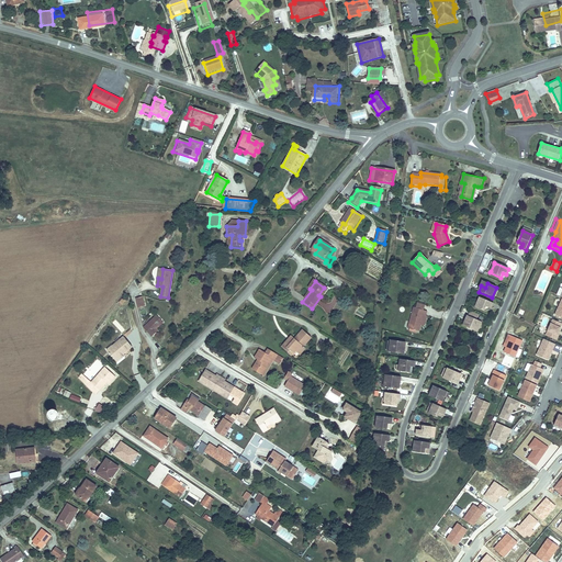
[(143,298),(136,300),(138,310),(145,308),(143,298)]
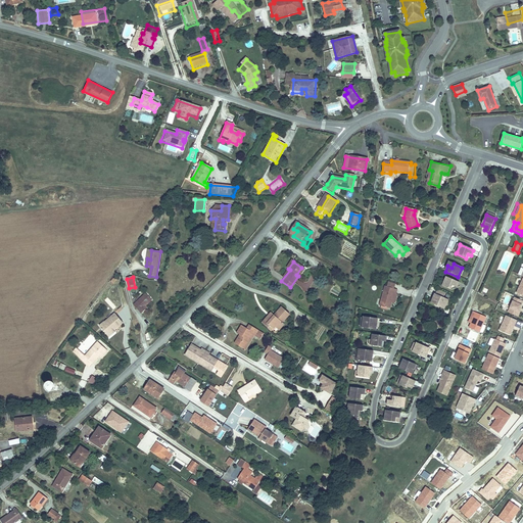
[(459,283),(446,277),(442,286),(450,290),(452,286),(457,288),(459,283)]
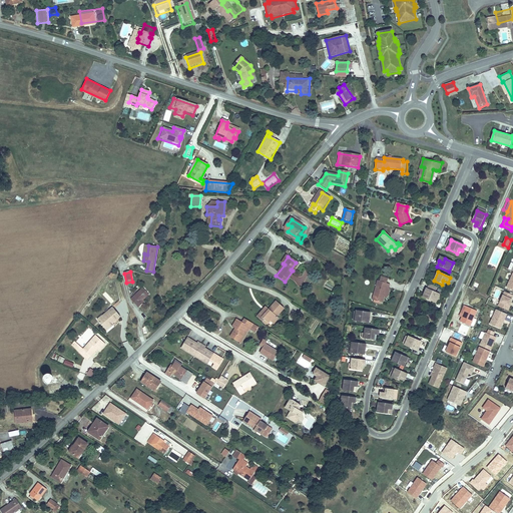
[(382,304),(387,289),(389,289),(390,285),(378,281),(372,301),(382,304)]
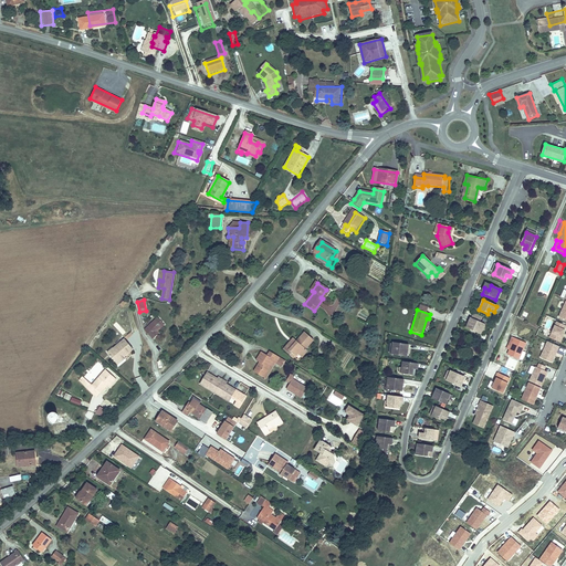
[(157,318),(144,331),(153,341),(157,336),(155,334),(164,325),(157,318)]
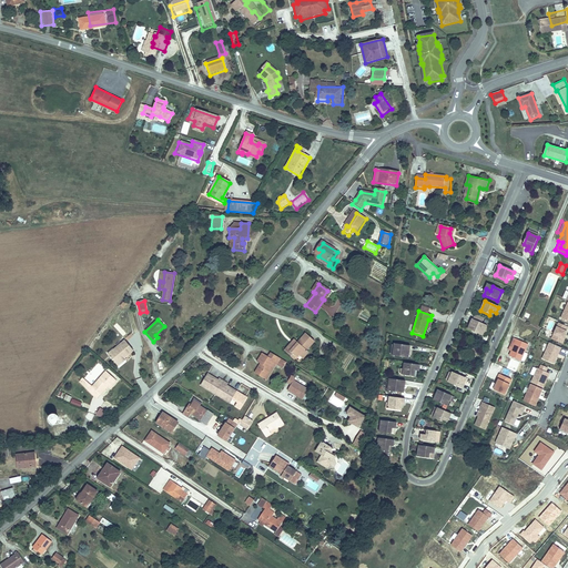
[(486,326),(473,320),(469,325),(474,327),(472,332),(482,336),(483,335),(486,327),(486,326)]
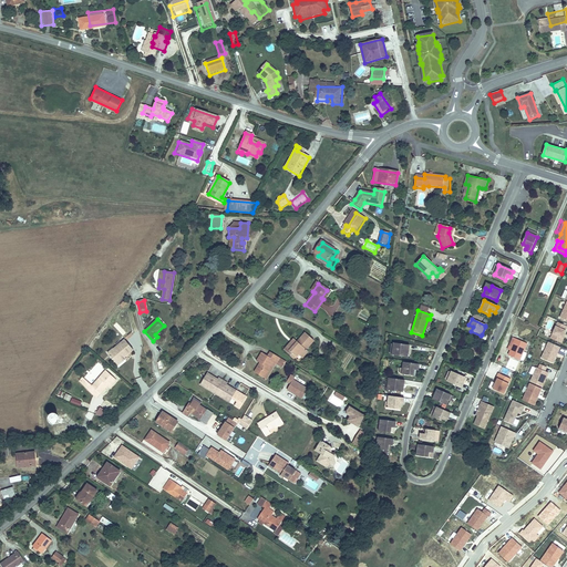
[(563,336),(566,325),(566,323),(558,320),(550,336),(562,341),(564,337),(563,336)]
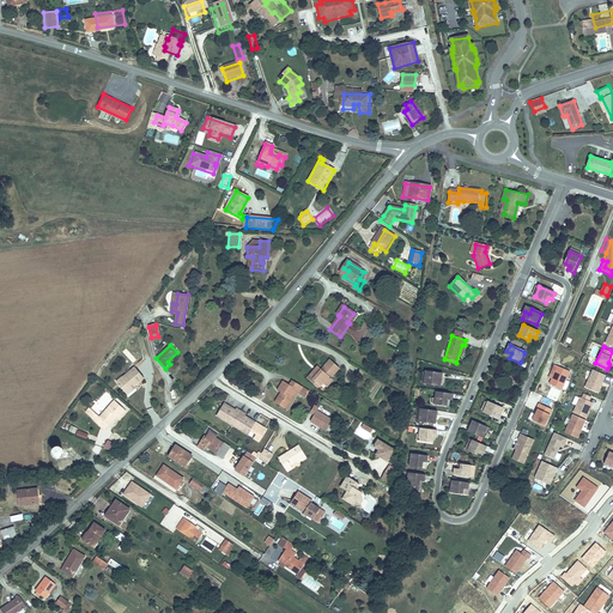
[(305,381),(313,387),(315,383),(319,387),(322,381),(326,384),(331,378),(328,377),(337,368),(327,360),(319,370),(314,376),(310,375),(305,381)]
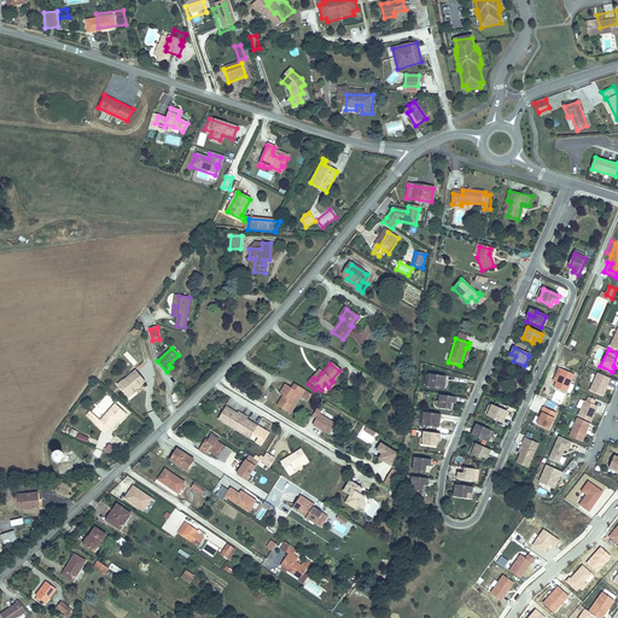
[(563,392),(571,373),(559,368),(549,388),(563,392)]
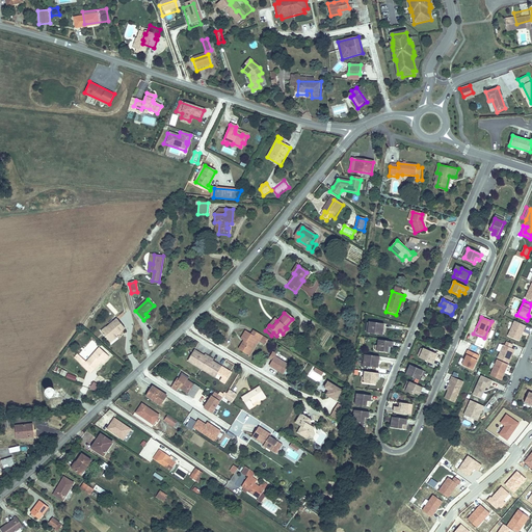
[(263,329),(265,330),(269,325),(272,326),(276,321),(272,318),(263,329)]
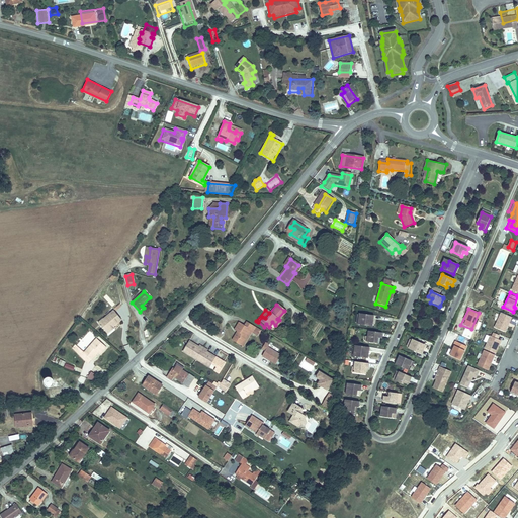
[(105,322),(100,326),(107,334),(112,330),(110,328),(120,320),(113,311),(103,320),(105,322)]
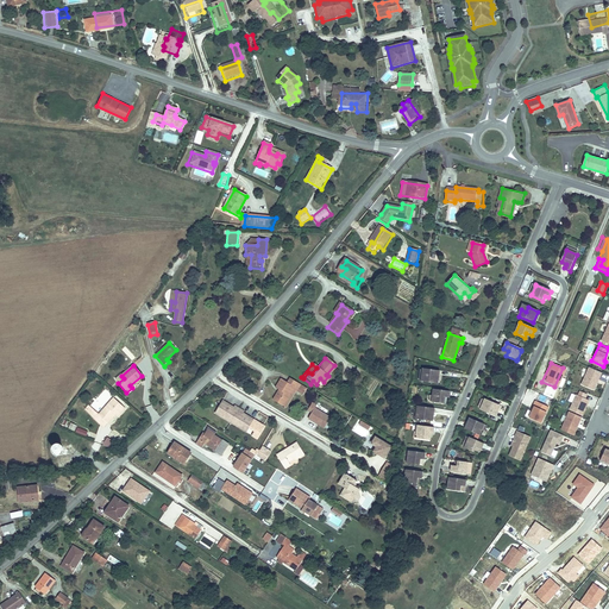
[(595,388),(602,371),(590,365),(582,383),(595,388)]
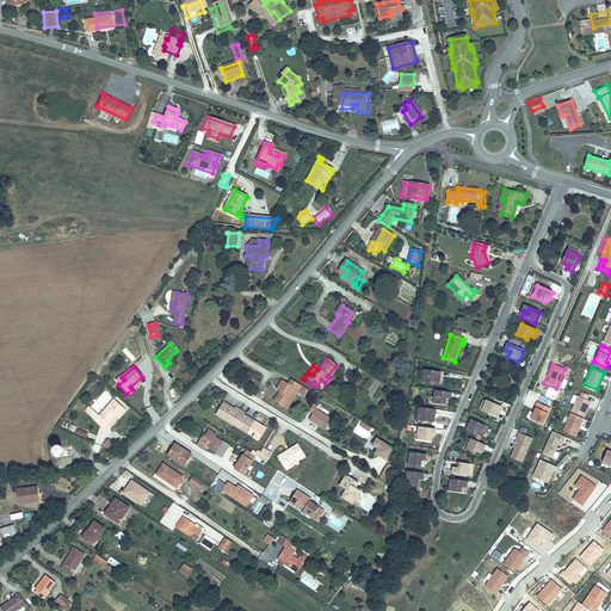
[(442,374),(425,371),(425,374),(424,382),(423,384),(436,386),(437,380),(440,380),(442,374)]
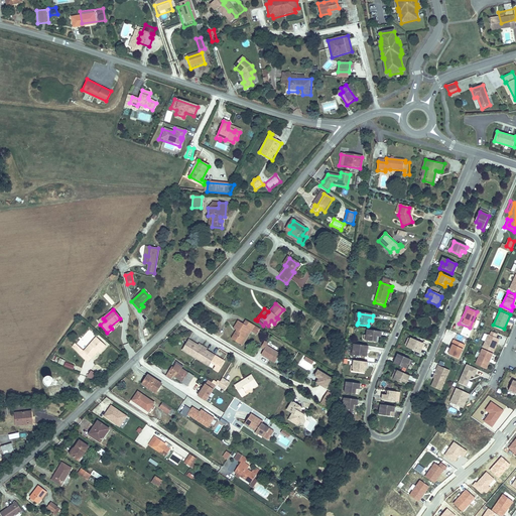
[(265,323),(263,326),(269,331),(274,324),(271,320),(268,326),(265,323)]
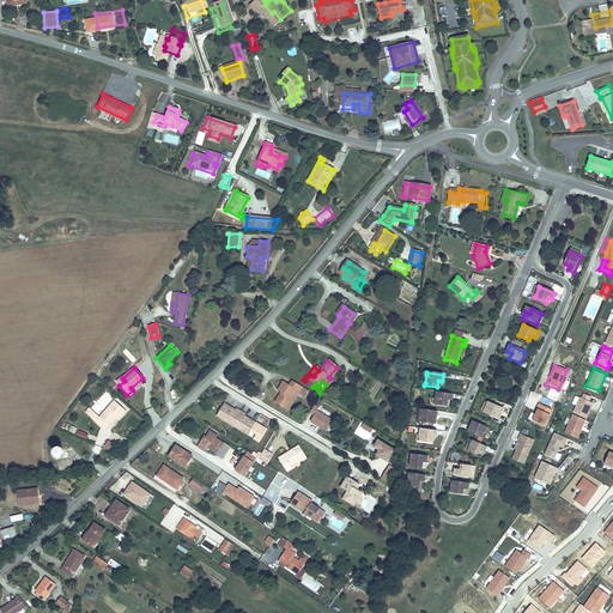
[(303,398),(308,392),(291,382),(289,386),(283,382),(277,393),(281,395),(274,405),(284,411),(296,393),(298,394),(303,398)]
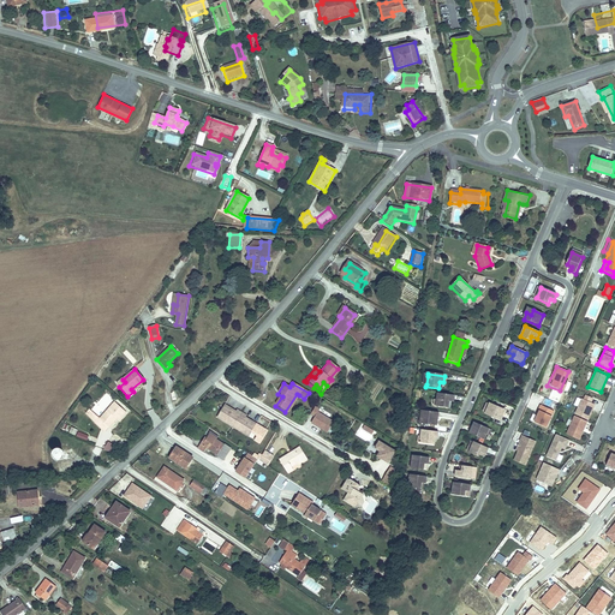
[(589,418),(595,402),(591,401),(593,396),(586,393),(584,398),(583,396),(583,398),(579,405),(575,412),(589,418)]
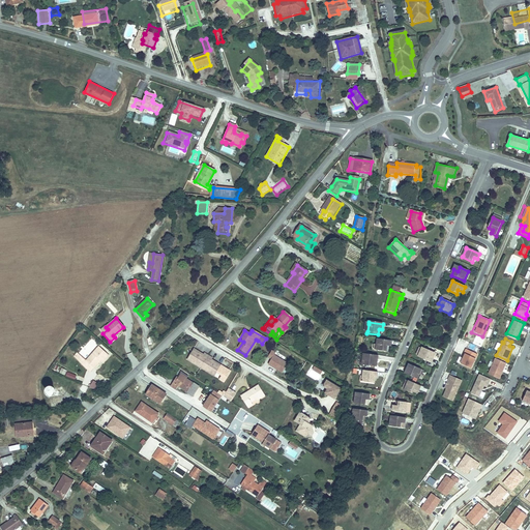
[(247,356),(258,341),(256,340),(245,355),(247,356)]
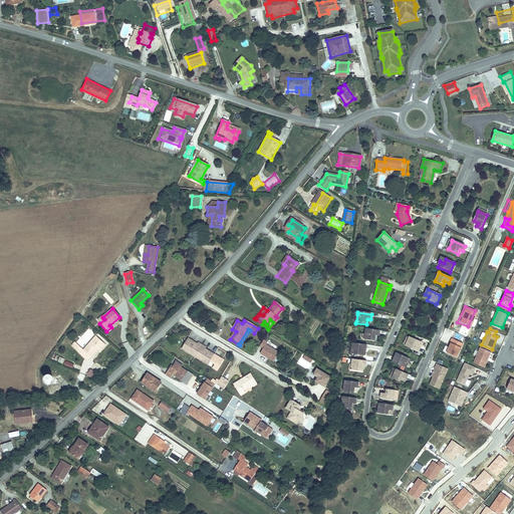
[(380,331),(366,329),(365,335),(364,340),(374,341),(375,336),(377,336),(379,336),(380,331)]
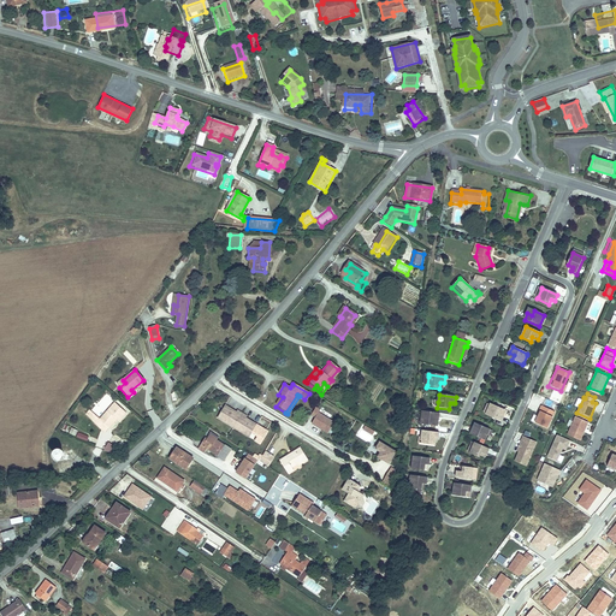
[(100,415),(98,419),(106,427),(112,422),(114,425),(122,416),(111,406),(100,415)]
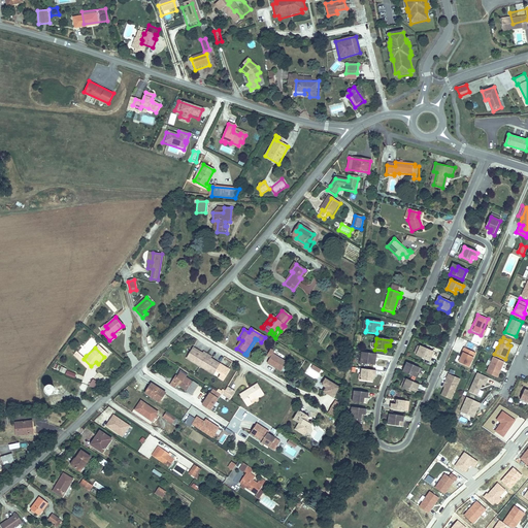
[(209,359),(210,358),(202,353),(201,354),(192,348),(188,354),(192,357),(189,361),(208,373),(210,369),(216,372),(220,365),(209,359)]
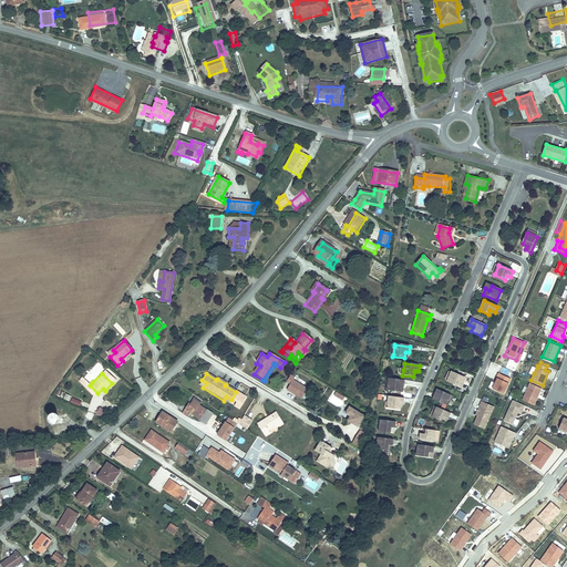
[(462,378),(451,373),(451,374),(446,382),(446,383),(461,390),(463,383),(460,382),(462,378)]
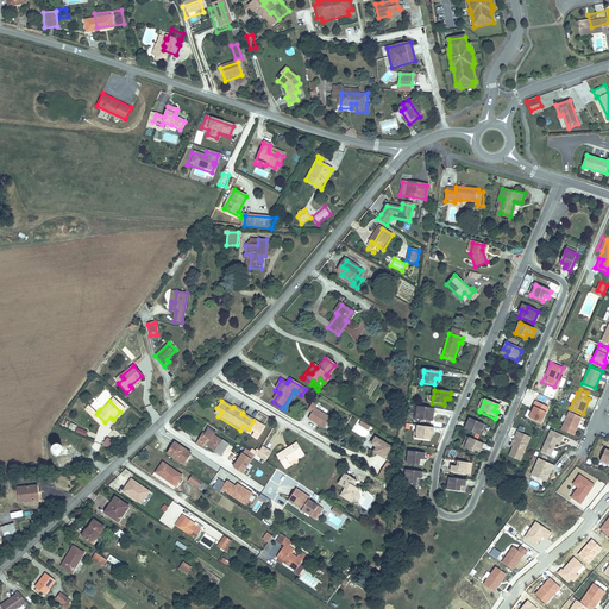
[(532,407),(529,410),(526,418),(538,424),(545,407),(532,401),(529,406),(532,407)]
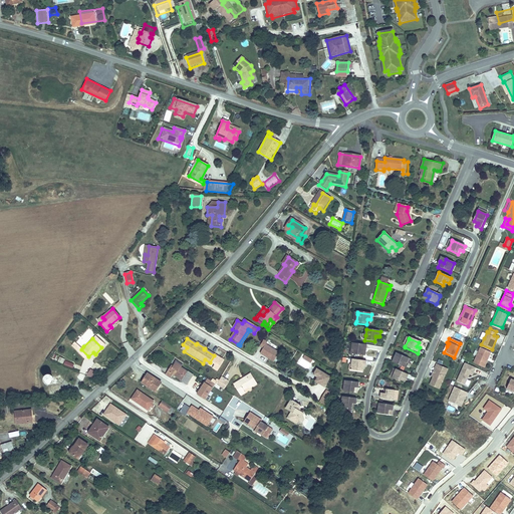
[(83,346),(76,339),(74,341),(81,349),(83,346)]
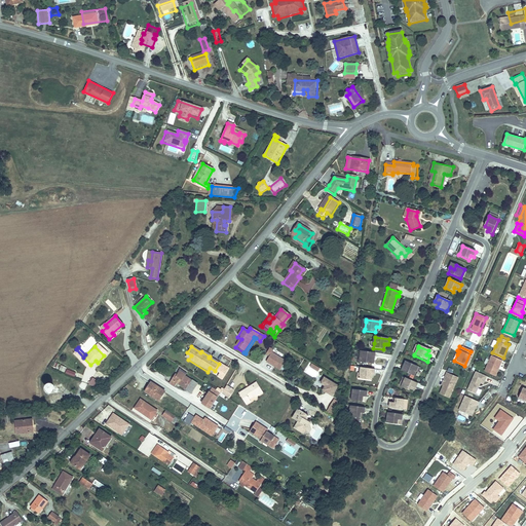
[(275,371),(282,362),(267,353),(269,351),(265,349),(261,355),(265,358),(262,363),(275,371)]
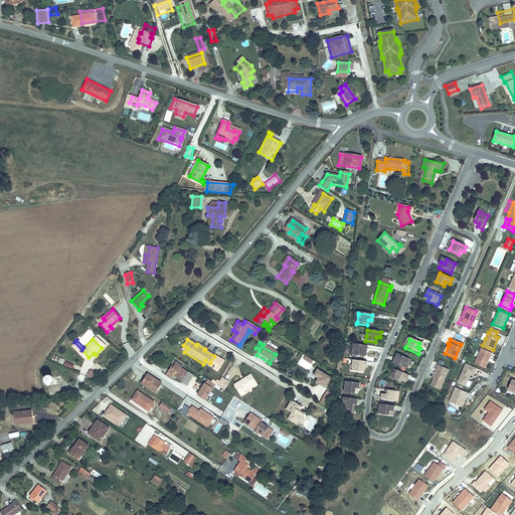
[(367,346),(354,344),(353,347),(352,354),(352,355),(362,357),(363,351),(367,352),(367,346)]
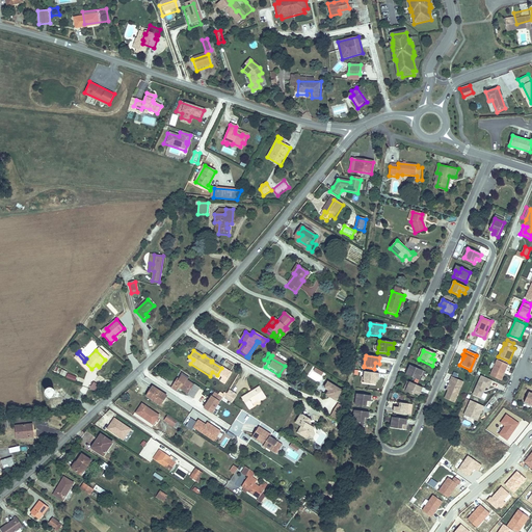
[(501,379),(508,363),(498,358),(490,374),(501,379)]
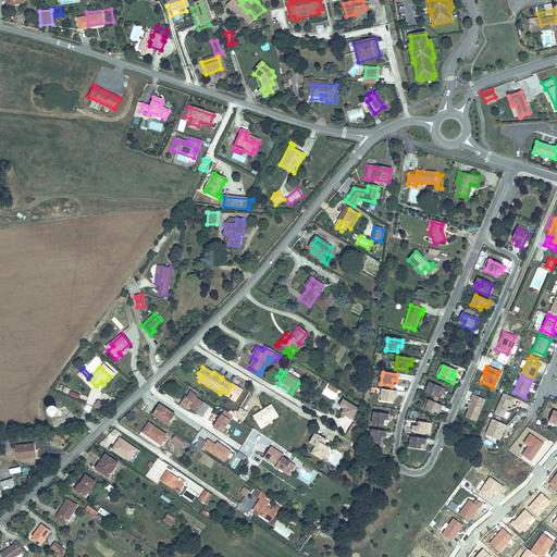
[(432,391),(426,388),(424,394),(434,398),(437,399),(440,395),(442,390),(434,386),(432,391)]
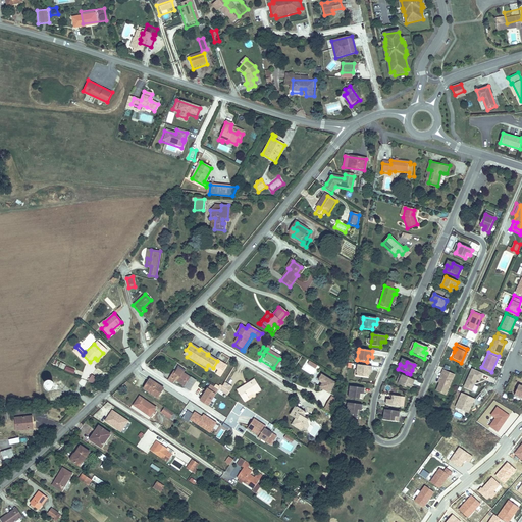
[(372,368),(358,365),(357,371),(357,376),(367,378),(368,372),(370,373),(372,373),(372,368)]
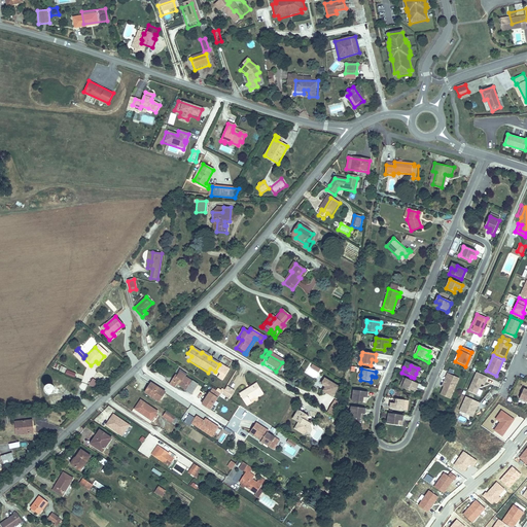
[(175,387),(177,384),(192,393),(198,384),(176,371),(169,383),(175,387)]
